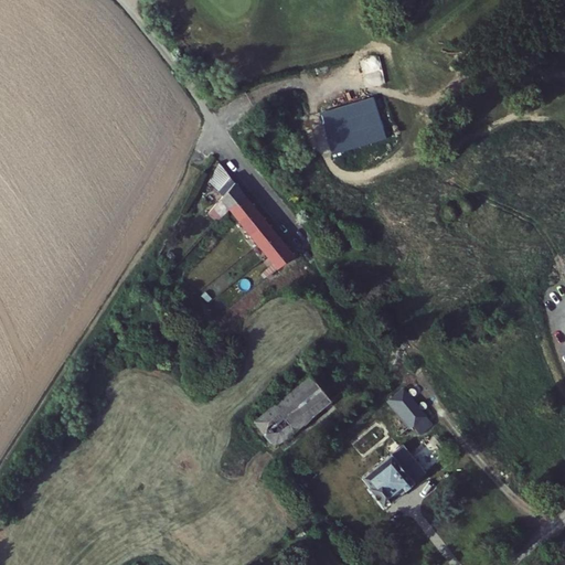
[(320,112),(332,150),(384,135),(373,95),(320,112)]
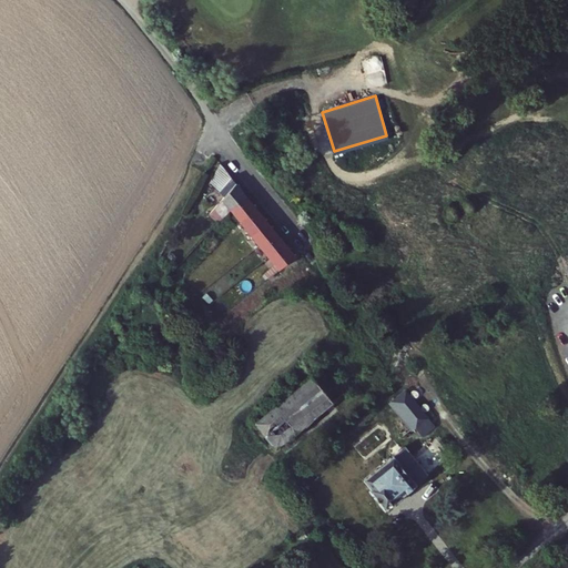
[(230,211),(240,222),(250,235),(260,247),(271,261),(280,272),(297,257),(288,246),(279,233),(267,220),(257,206),(249,196),(223,162),(211,180),(226,195),(212,210),(220,220),(230,211)]
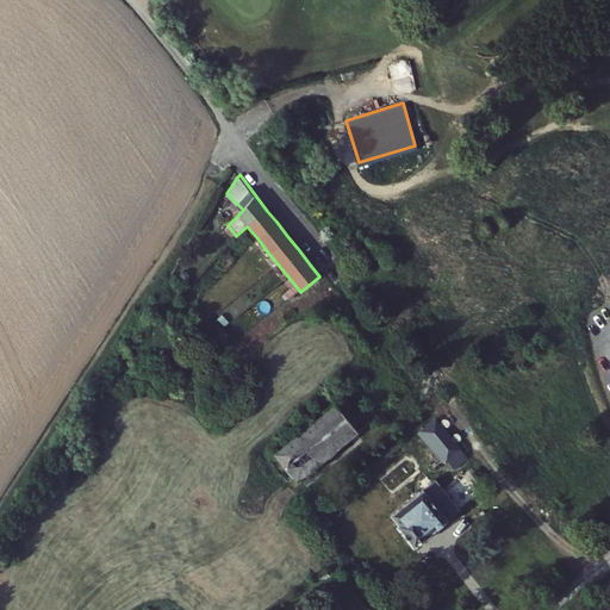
[(359,433),(335,403),(274,454),(296,485),(359,433)]
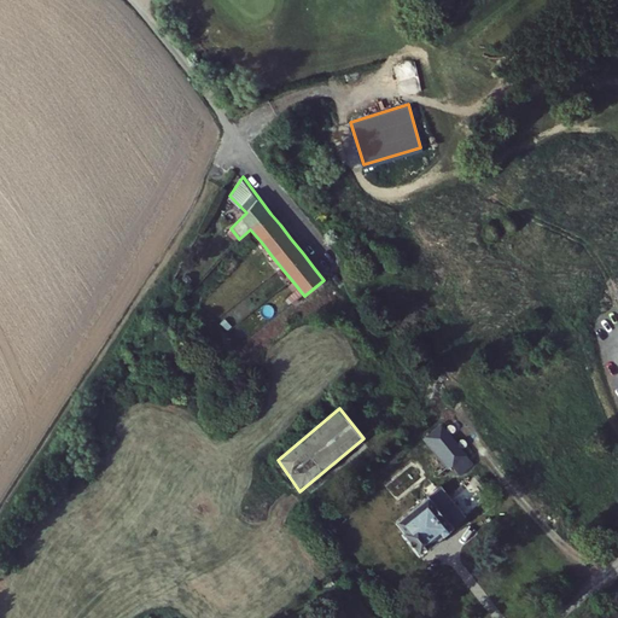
[(452,466),(465,453),(441,424),(426,436),(452,466)]
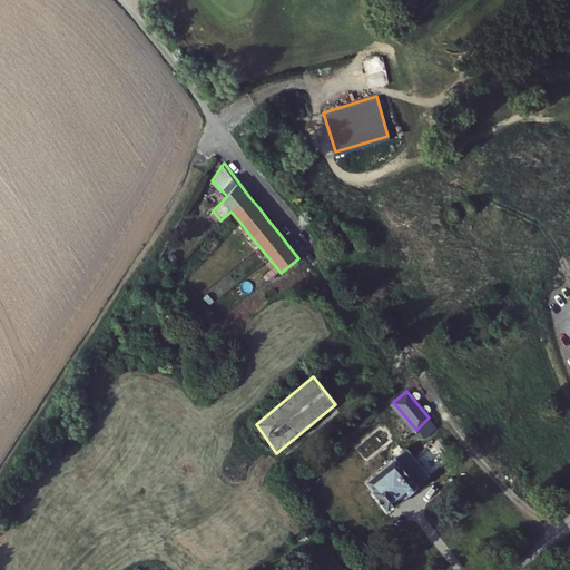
[(430,470),(444,460),(433,442),(419,451),(430,470)]
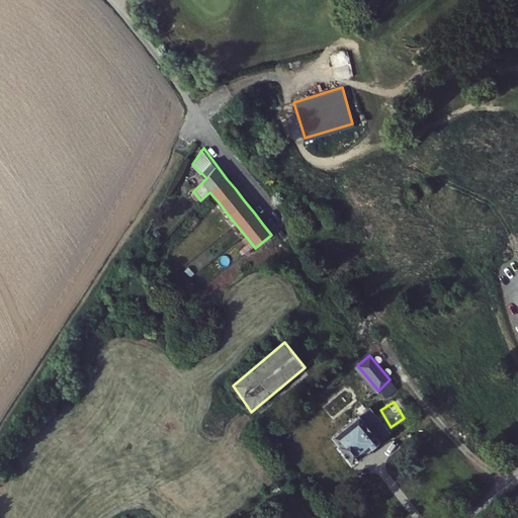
[(337,444),(351,464),(391,432),(381,421),(370,406),(359,414),(331,435),(338,443),(337,444)]
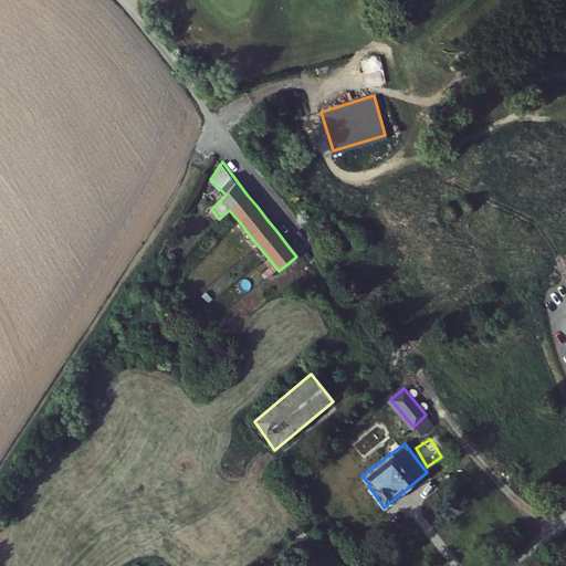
All buildings are outlined.
